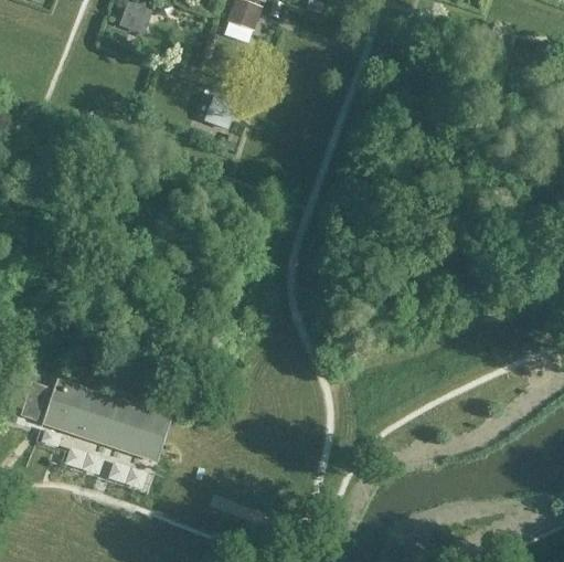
[(254,31),(263,7),(243,0),(235,0),(227,21),(254,31)]
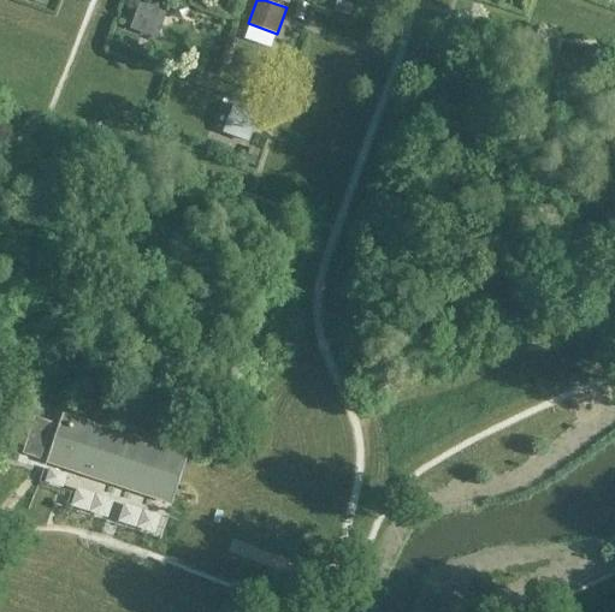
[(338,0),(335,10),(350,15),(354,5),(338,0)]
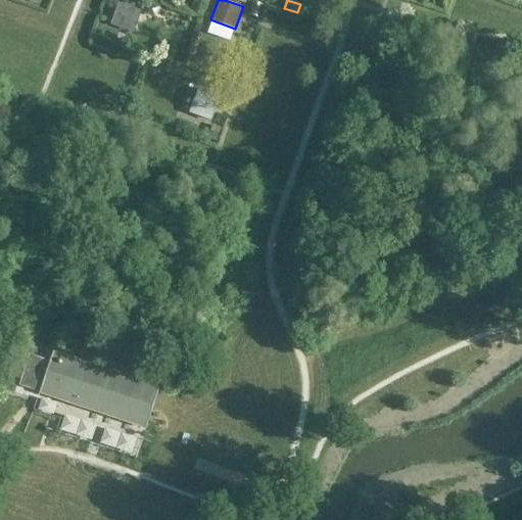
[(254,1),(250,13),(257,15),(262,4),(254,1)]
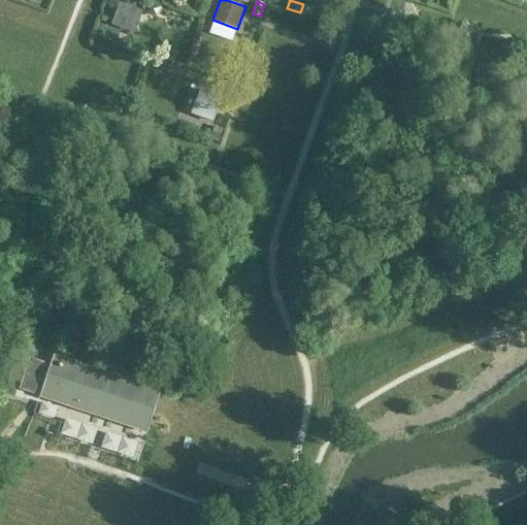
[(112,24),(135,32),(143,10),(121,2),(112,24)]
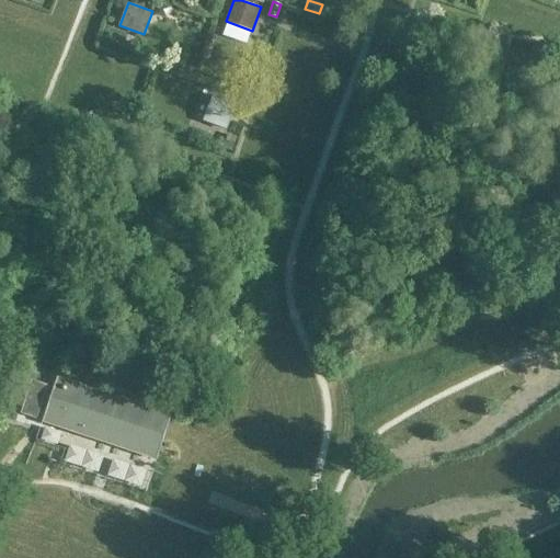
[(227,128),(237,102),(213,93),(203,120),(227,128)]
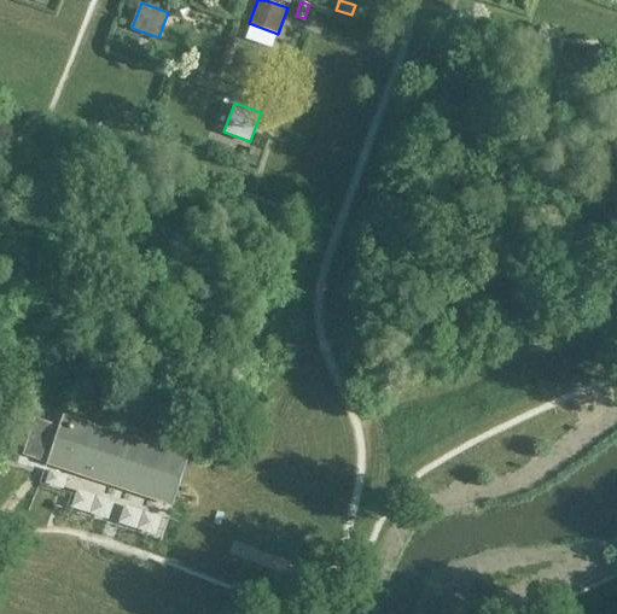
[(251,148),(245,165),(256,169),(262,152),(251,148)]
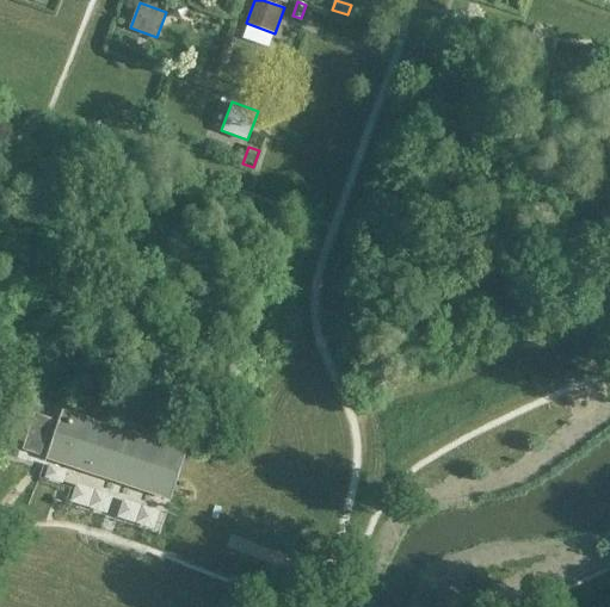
[(61,409),(44,457),(168,500),(185,451),(61,409)]
